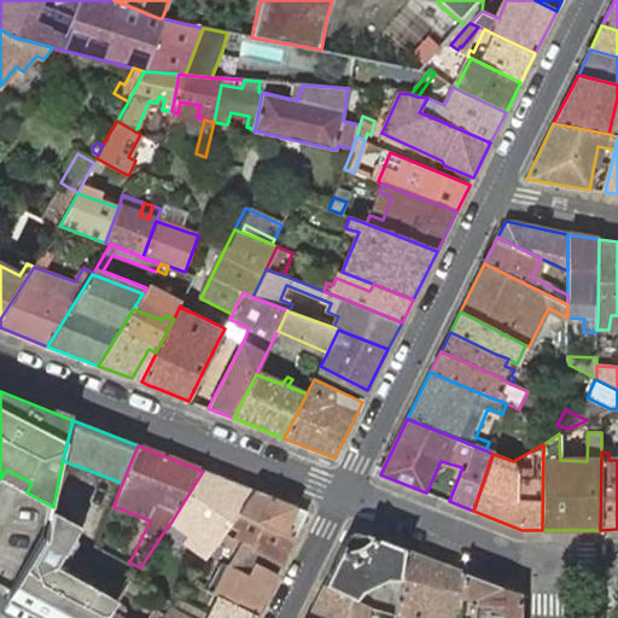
[(0,479),(27,493),(31,483),(6,470),(0,479)]
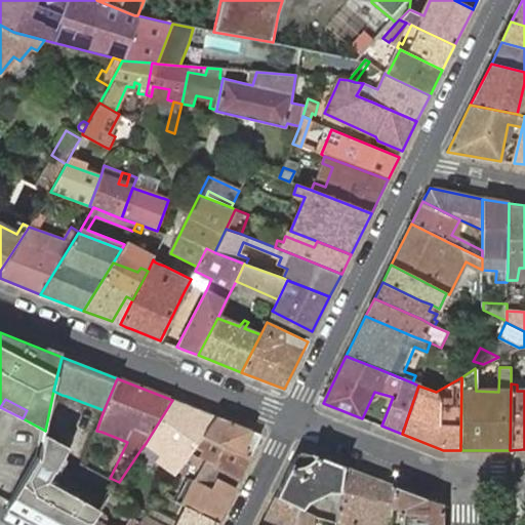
[(215,416),(172,400),(146,443),(162,454),(157,460),(170,470),(175,474),(176,472),(185,460),(190,452),(195,446),(202,437),(215,416)]
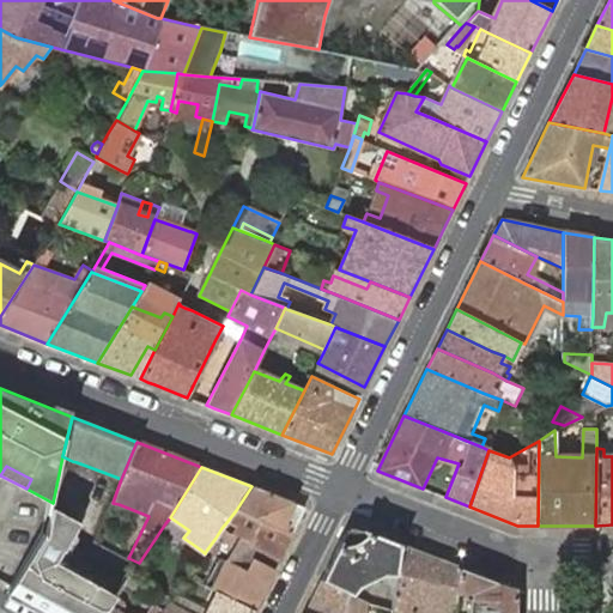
[(304,508),(252,486),(236,510),(292,532),(304,508)]
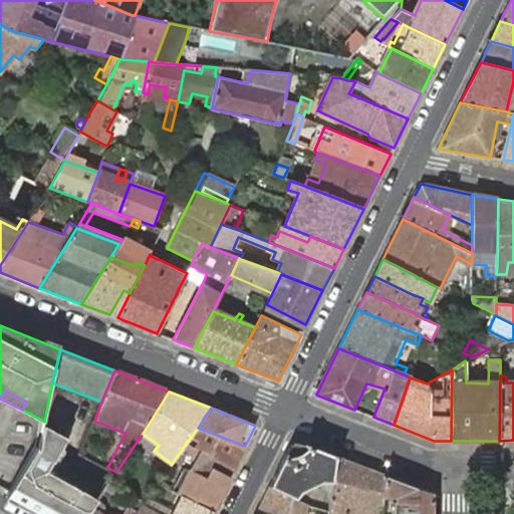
[(245,446),(198,428),(191,437),(201,442),(213,448),(210,455),(235,467),(245,446)]
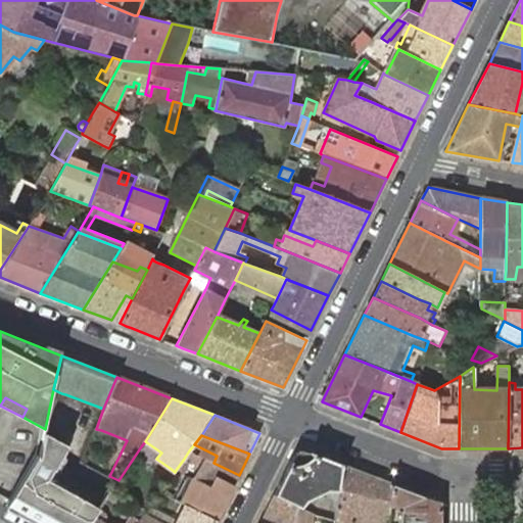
[(11,497),(4,510),(28,522),(89,522),(91,520),(98,509),(100,507),(48,478),(52,469),(54,470),(65,449),(43,438),(39,455),(38,455),(11,497)]
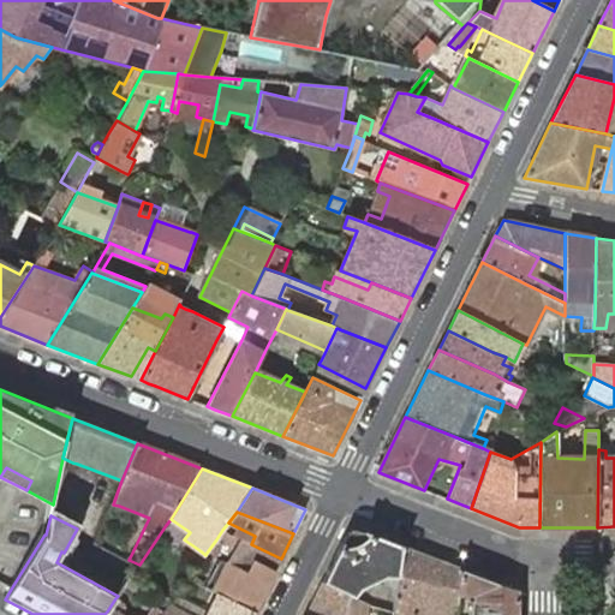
[(190,532),(171,519),(166,525),(184,539),(190,532)]
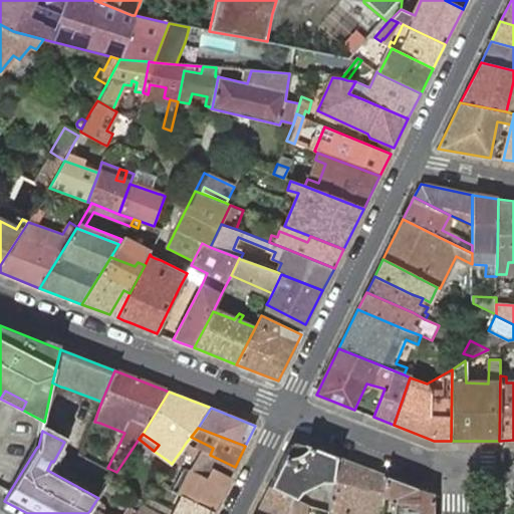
[(201,442),(191,437),(186,443),(197,449),(201,442)]
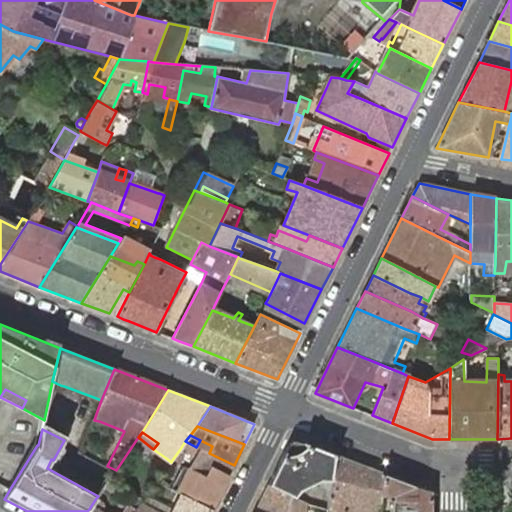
[(289,443),(269,484),(296,497),(301,490),(321,480),(331,480),(334,455),(297,440),(293,441),(289,443)]
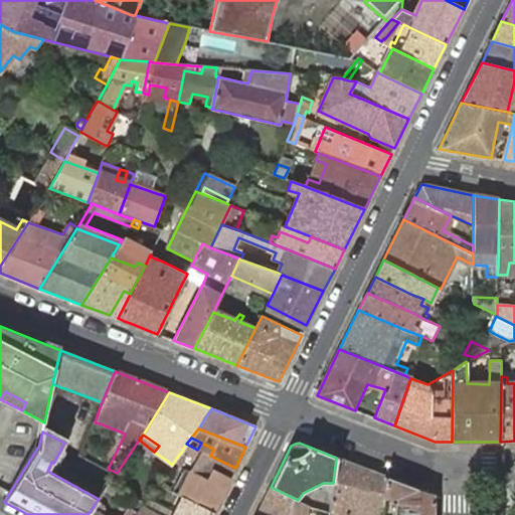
[(230,477),(235,468),(210,456),(197,450),(186,444),(181,452),(196,460),(191,468),(230,477)]
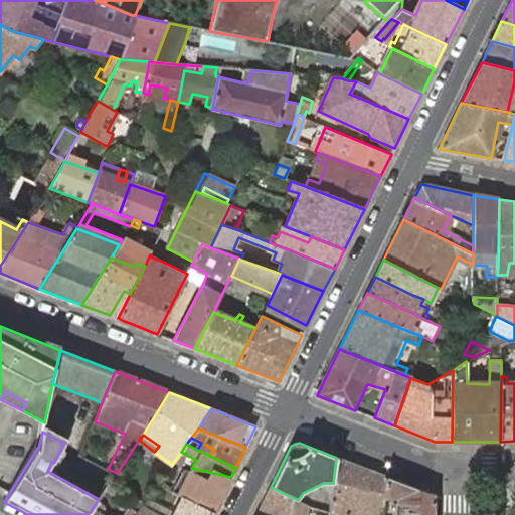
[(113,481),(117,473),(108,469),(88,458),(83,466),(90,468),(113,481)]
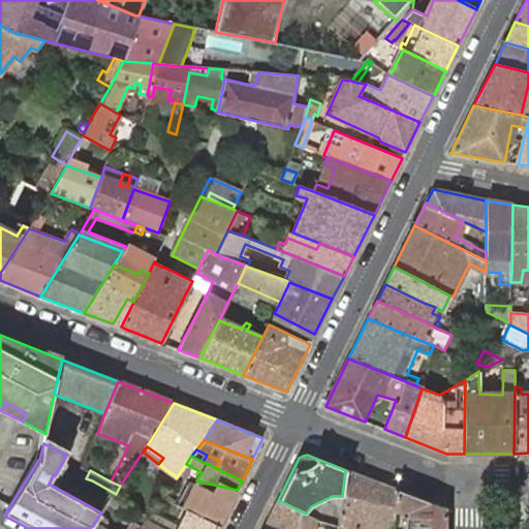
[(391,528),(395,489),(345,470),(342,496),(338,526),(337,528),(391,528)]
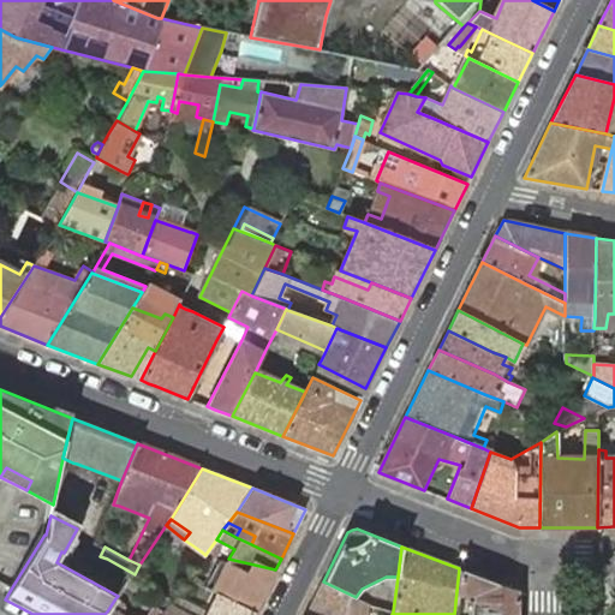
[(196,568),(206,555),(199,550),(190,563),(196,568)]
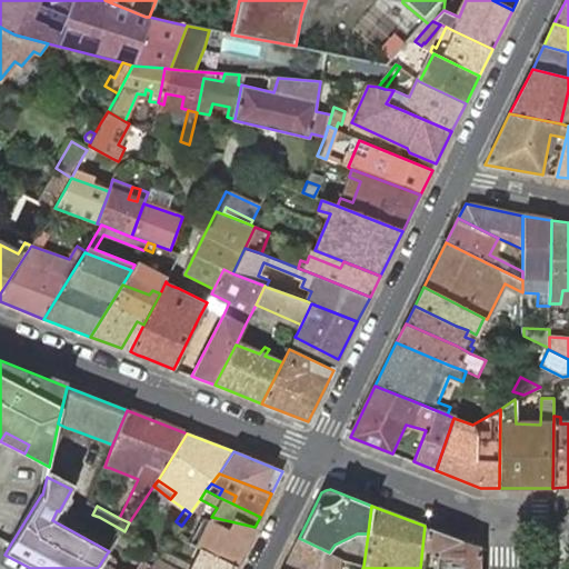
[(95,523),(99,517),(92,515),(83,510),(80,517),(95,523)]
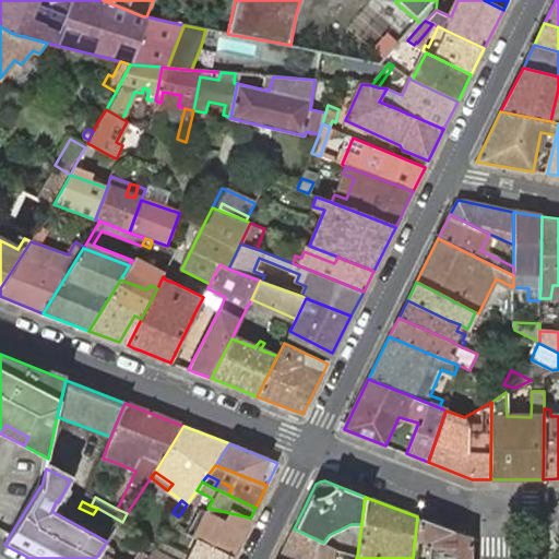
[(232,557),(250,518),(207,508),(199,506),(189,526),(186,533),(192,536),(200,540),(232,557)]
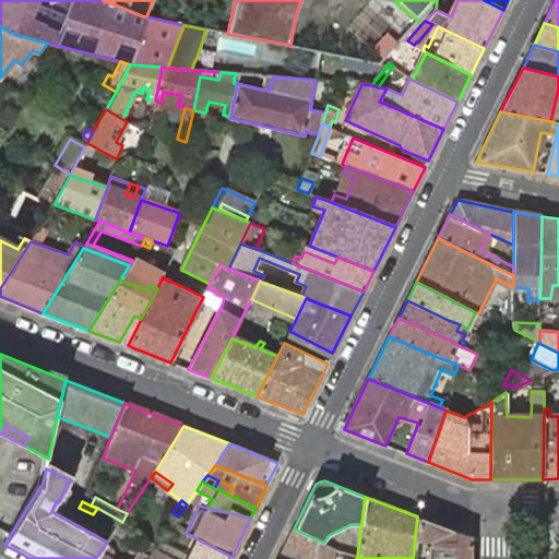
[(470,558),(470,536),(417,516),(413,558),(470,558)]
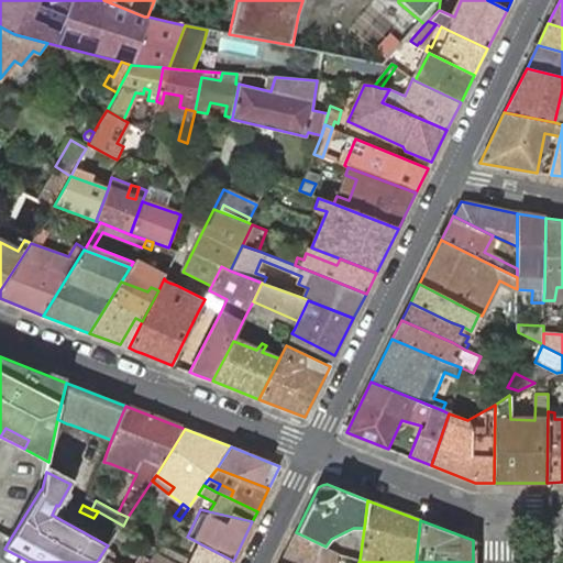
[(187,537),(190,530),(176,525),(173,529),(178,532),(187,537)]
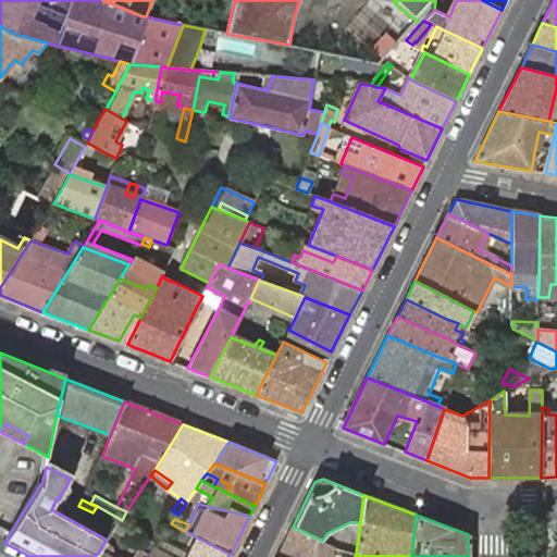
[(123,528),(119,524),(118,523),(116,525),(113,530),(120,534),(123,528)]
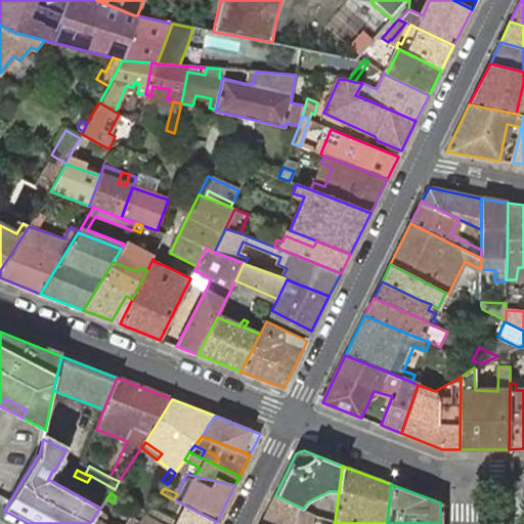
[(155,517),(166,495),(161,492),(143,515),(154,520),(155,517)]
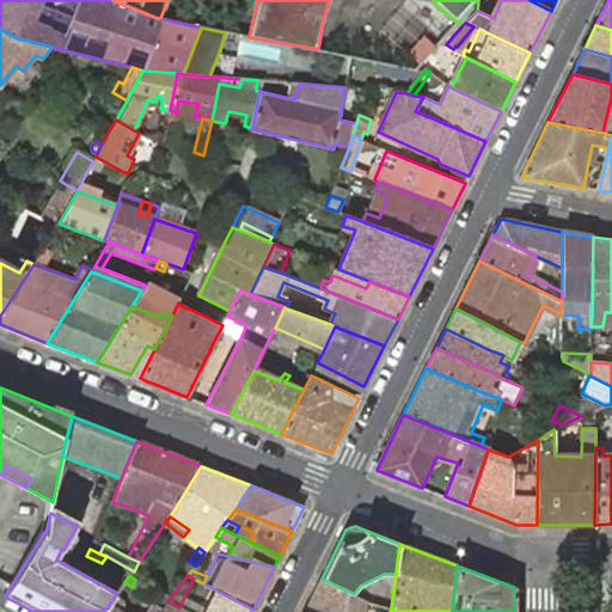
[(305,611),(365,611),(367,603),(354,594),(322,579),(305,611)]
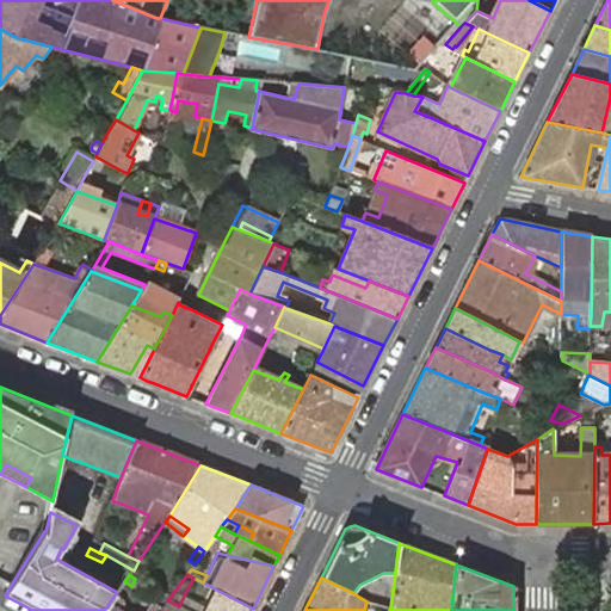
[(208,610),(218,591),(210,586),(198,610),(197,610),(208,610)]
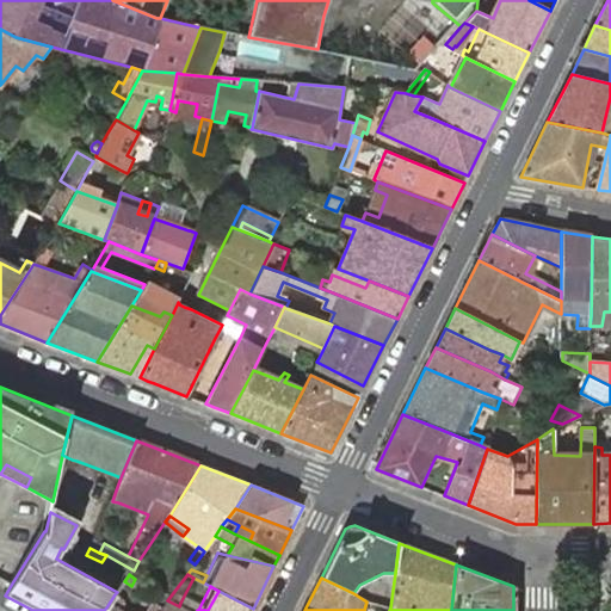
[(251,610),(253,609),(218,591),(208,610),(187,610),(179,606),(167,600),(160,610),(251,610)]
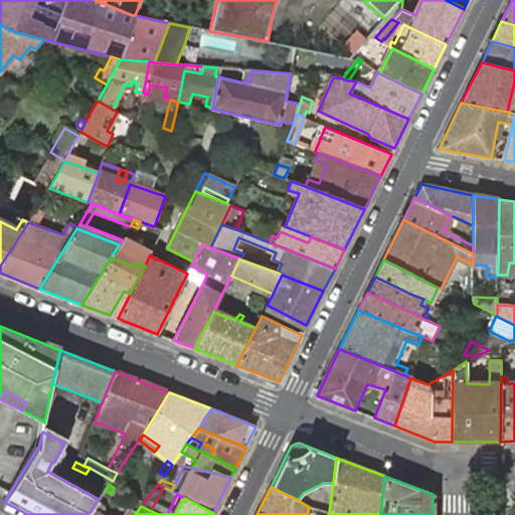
[(129,514),(126,513),(125,512),(122,514),(104,514),(99,511),(103,505),(97,501),(90,512),(88,514),(129,514)]
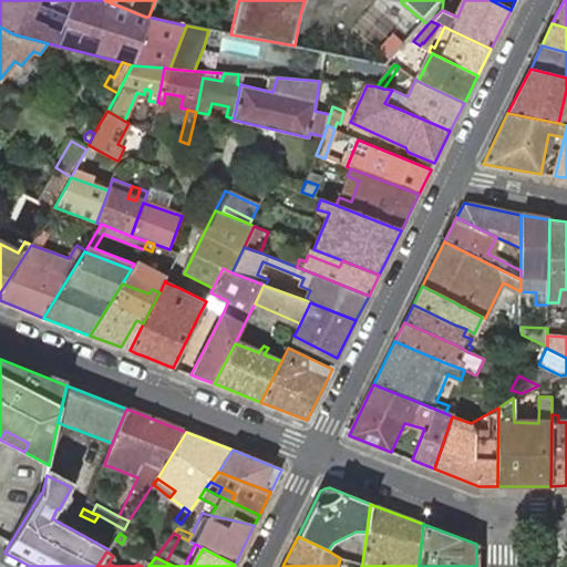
[(142,566),(148,566),(155,557),(147,552),(138,565),(142,566)]
